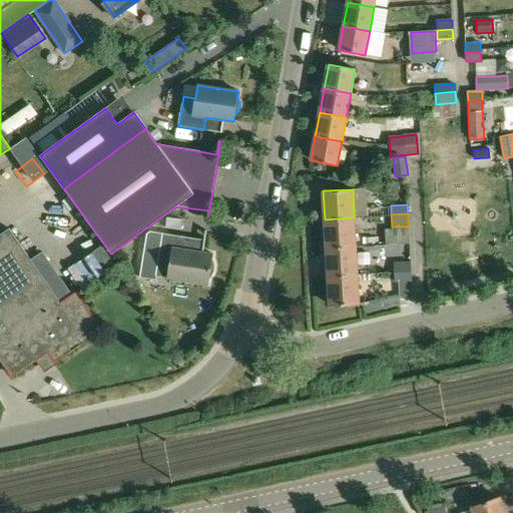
[(325,219),(327,247),(356,246),(354,217),(325,219)]
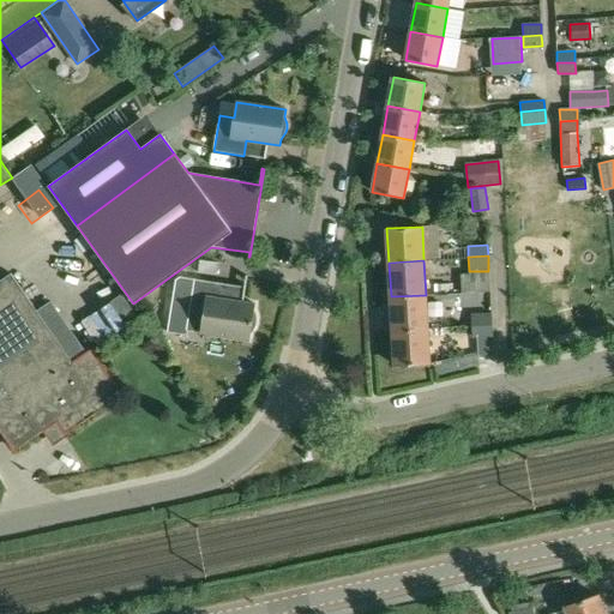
[(469,275),(461,275),(462,283),(462,290),(462,293),(489,292),(488,271),(469,271),(469,275)]
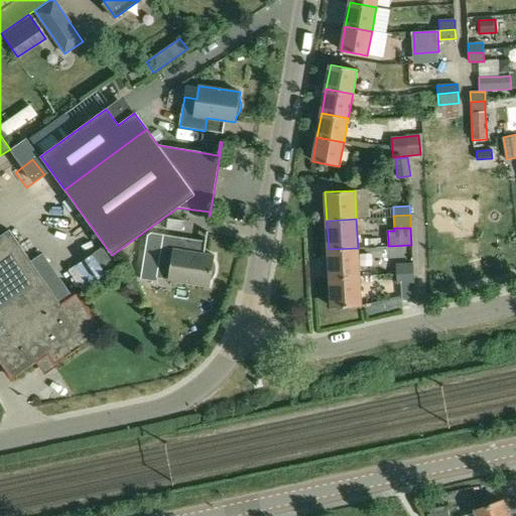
[(9,230),(0,236),(0,360),(12,378),(38,360),(43,367),(53,361),(54,364),(102,332),(77,294),(72,297),(42,255),(31,262),(9,230)]
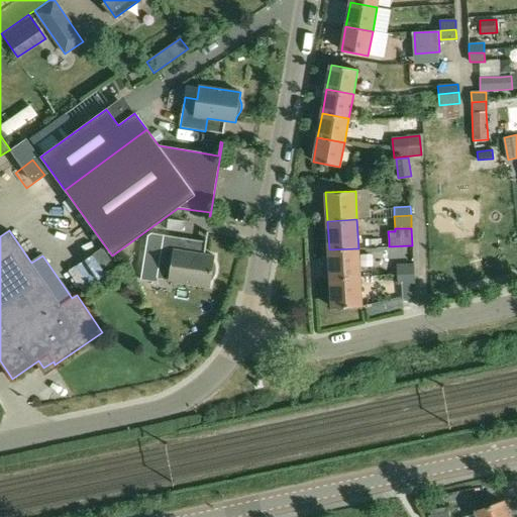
[(186,252),(188,239),(163,235),(159,265),(171,267),(169,281),(210,287),(211,282),(212,280),(214,277),(214,275),(215,274),(215,272),(215,270),(215,268),(215,267),(214,265),(214,263),(214,256),(186,252)]
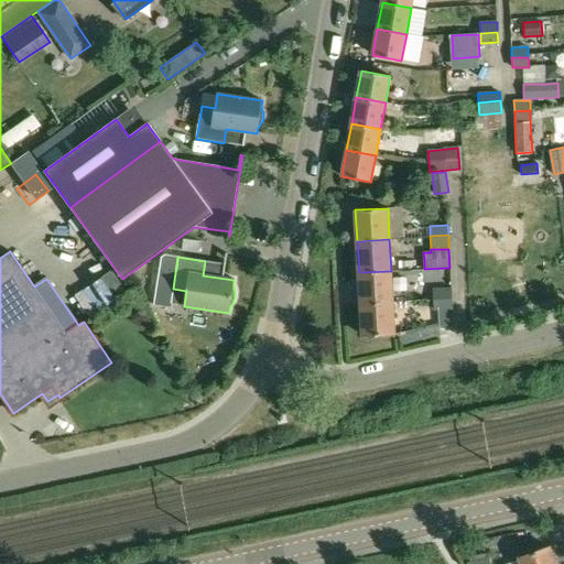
[(359,272),(361,304),(392,303),(391,271),(359,272)]
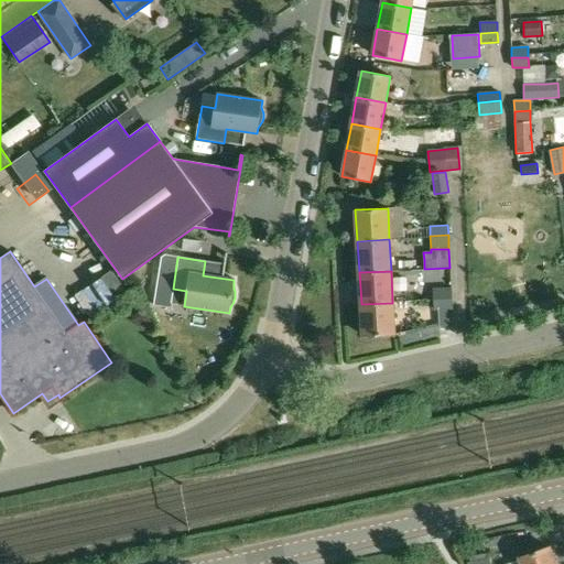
[(437,290),(433,290),(433,300),(452,299),(452,290),(444,290),(437,290)]
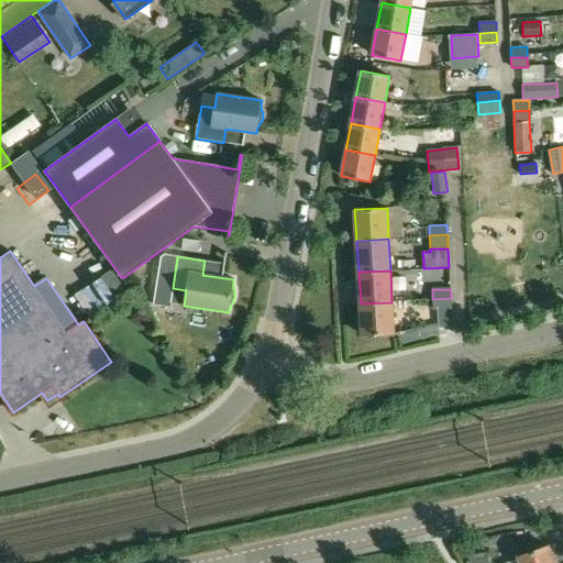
[(451,298),(432,299),(433,309),(437,309),(438,326),(438,327),(452,326),(451,298)]
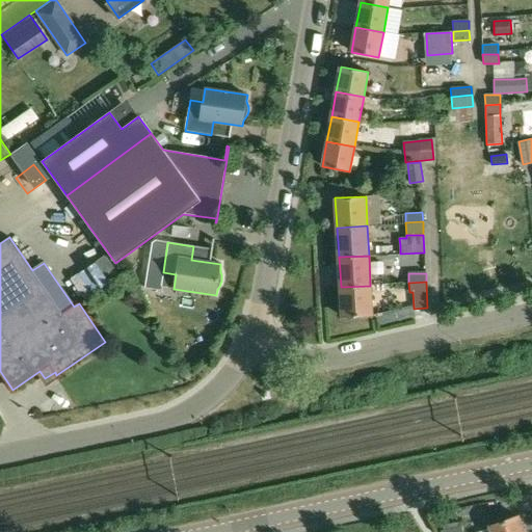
[(370,286),(341,287),(342,317),(372,315),(370,286)]
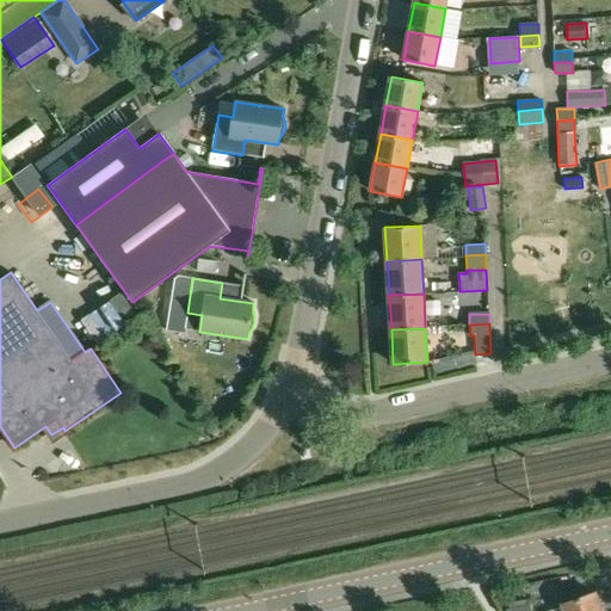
[(563,604),(562,604),(563,610),(602,610),(596,592),(563,604)]
